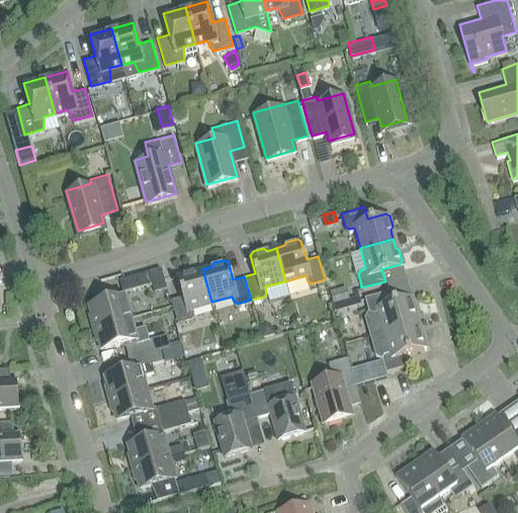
[(160,266),(148,269),(152,281),(154,289),(166,286),(160,266)]
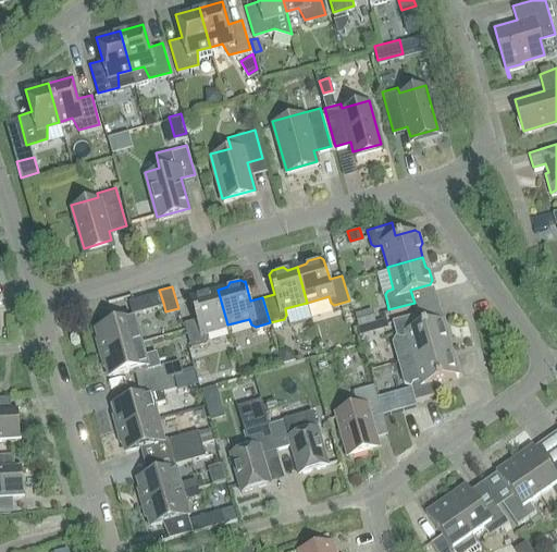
[(132,311),(163,303),(159,290),(128,298),(132,311)]
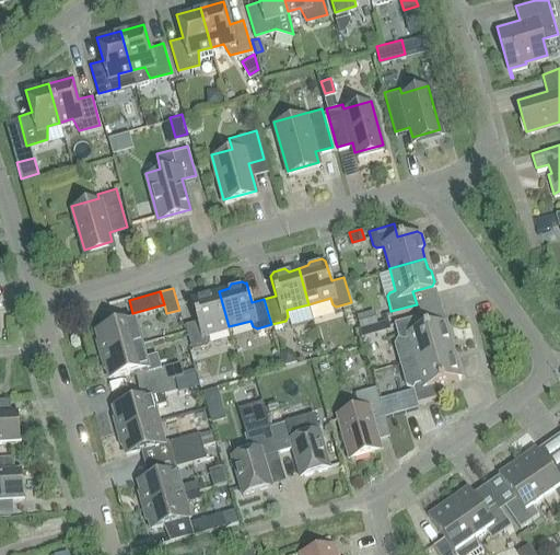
[(207,333),(229,326),(219,291),(209,293),(205,291),(194,295),(191,299),(197,319),(184,322),(191,347),(207,343),(209,339),(207,333)]
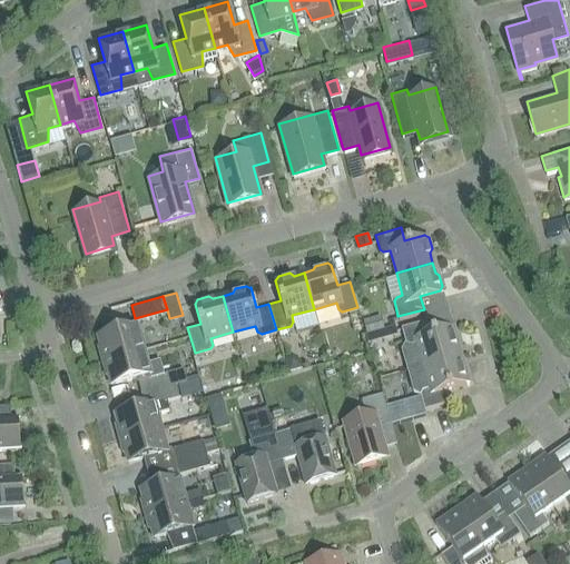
[(362,317),(365,328),(383,324),(380,313),(362,317)]
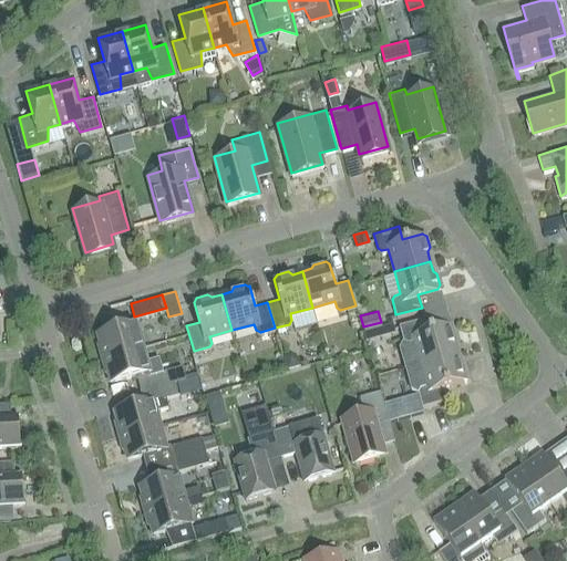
[(399,323),(402,338),(399,345),(404,365),(455,351),(453,341),(455,336),(452,325),(447,323),(428,329),(424,315),(399,323)]
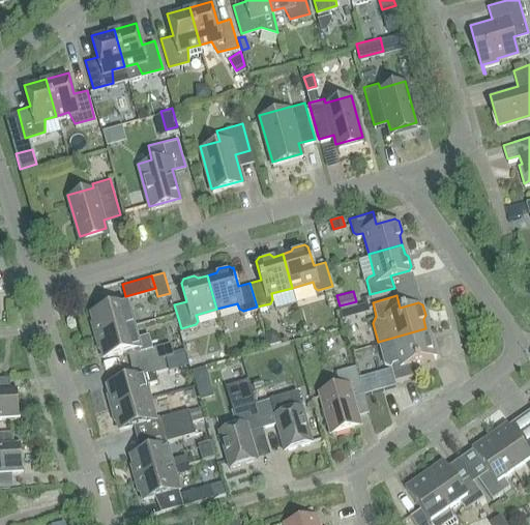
[(91,320),(94,333),(133,322),(126,300),(91,310),(93,319),(91,320)]
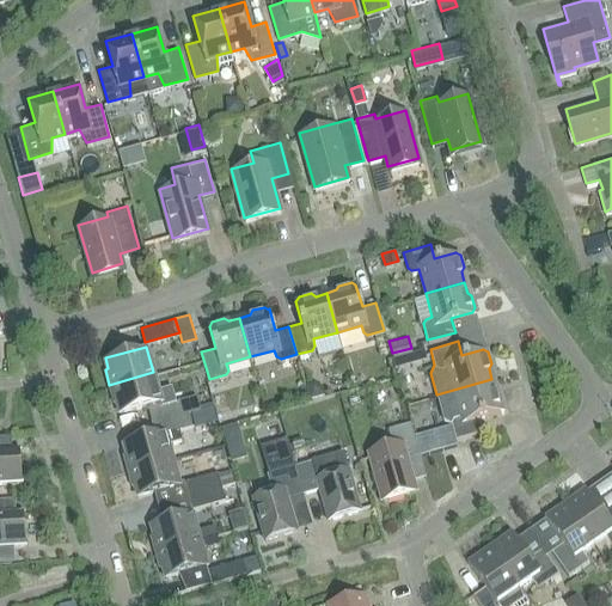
[(118,410),(146,402),(151,420),(189,410),(201,408),(200,403),(196,392),(176,398),(171,383),(158,386),(153,372),(109,385),(114,401),(116,399),(118,410)]
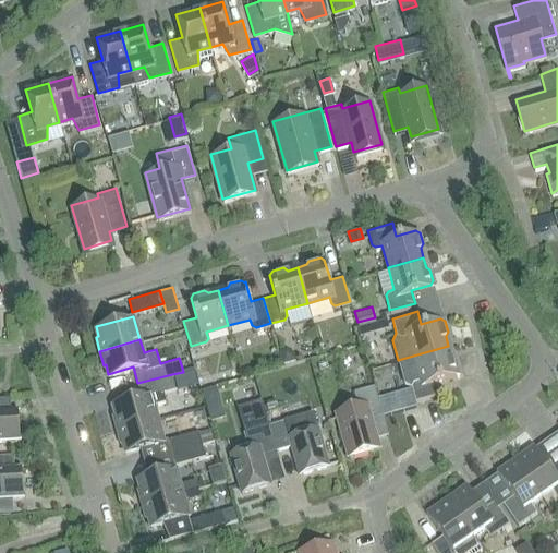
[(287,346),(279,348),(282,359),(294,357),(292,349),(287,346)]
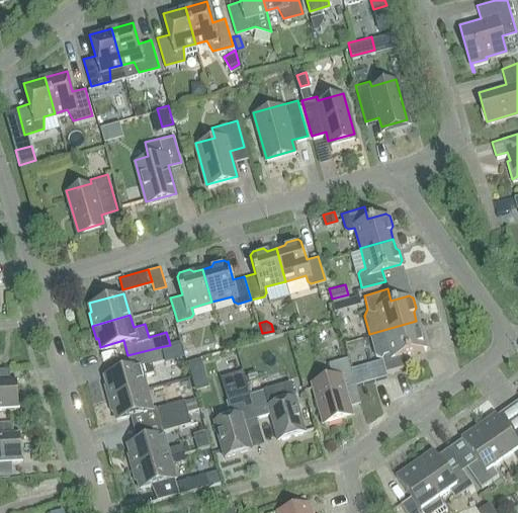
[(419,330),(416,321),(369,334),(374,353),(381,356),(384,370),(408,363),(405,351),(423,346),(425,342),(422,332),(419,330)]
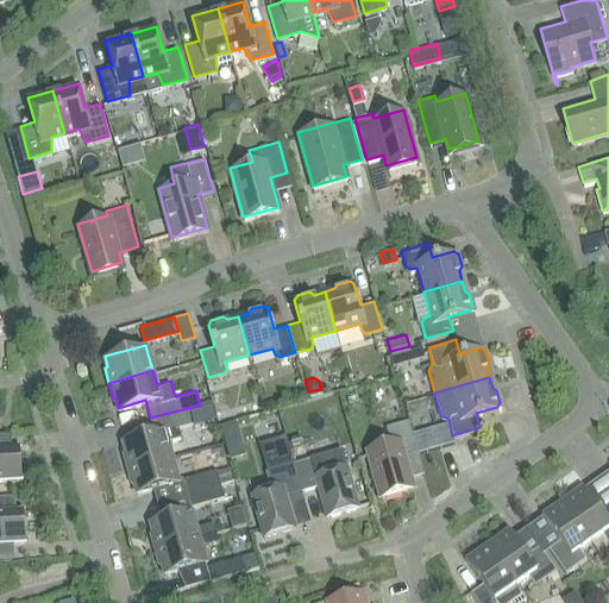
[(215,414),(212,401),(200,406),(189,408),(193,421),(215,414)]
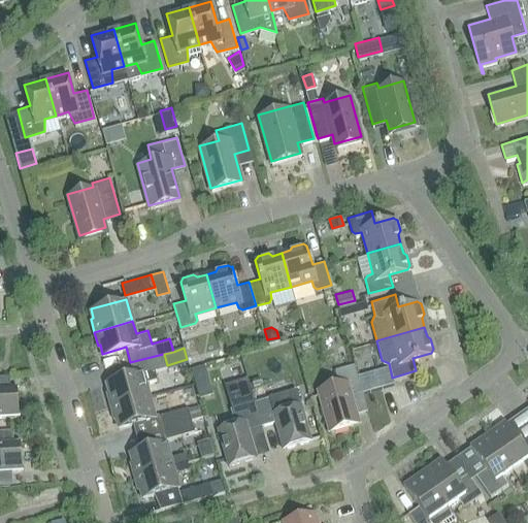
[(109,404),(147,393),(144,381),(157,378),(155,368),(166,365),(163,354),(130,362),(133,373),(106,381),(108,390),(106,391),(109,404)]
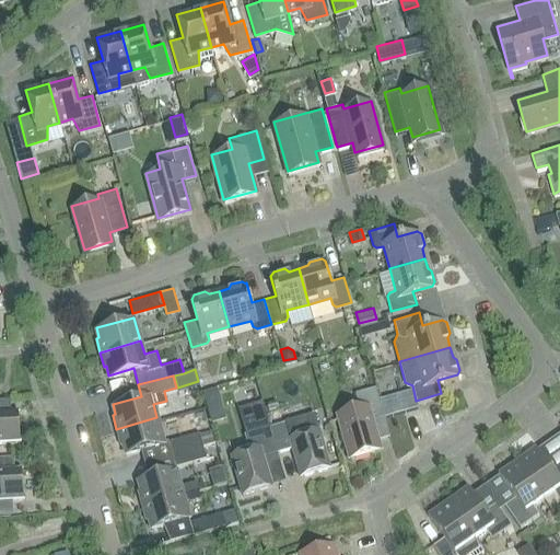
[(371,417),(384,413),(383,413),(393,409),(389,397),(380,401),(375,384),(354,390),(359,405),(338,412),(350,455),(380,447),(371,417)]
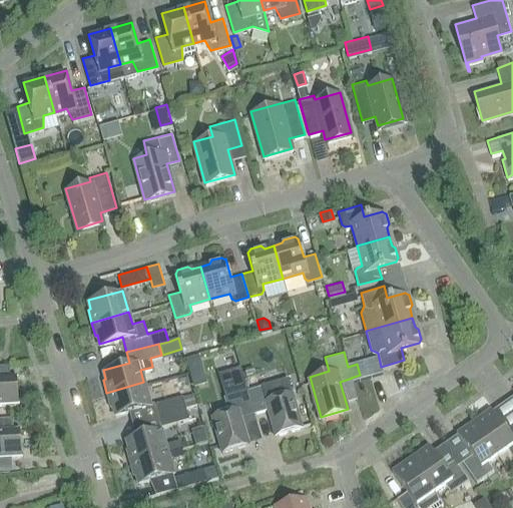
[(202,368),(198,355),(185,359),(188,372),(192,370),(202,368)]
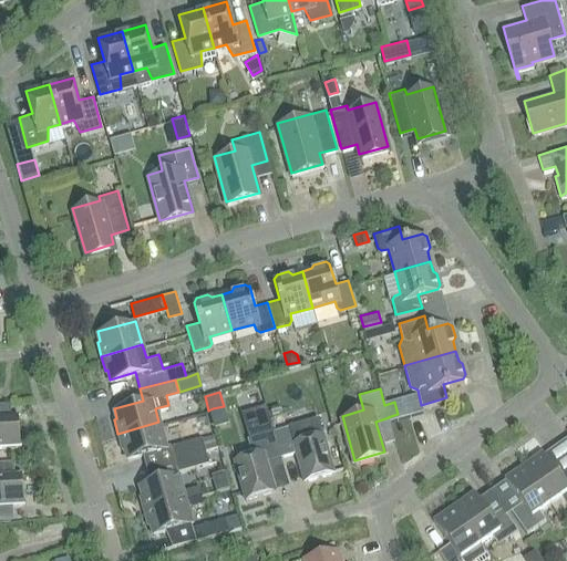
[(0,444),(20,444),(18,414),(11,414),(10,401),(0,401),(0,444)]
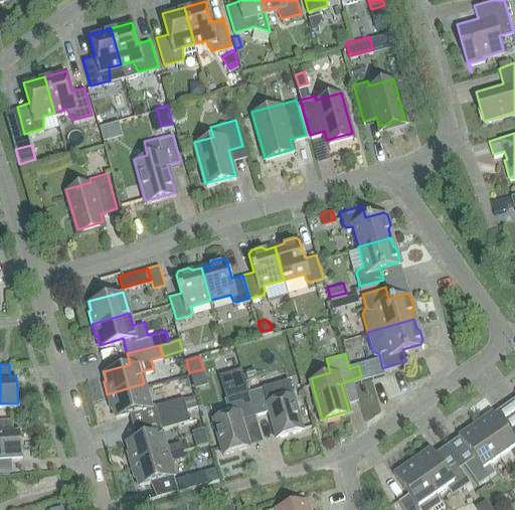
[(229,412),(212,417),(222,452),(249,444),(249,443),(241,416),(254,413),(248,389),(241,367),(219,374),(225,396),(224,396),(229,412)]
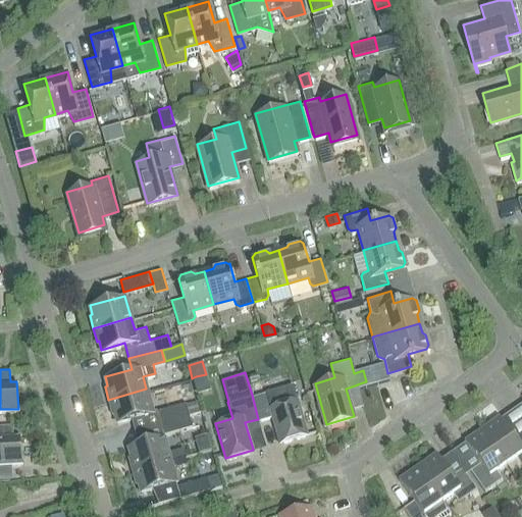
[(265,391),(252,395),(258,419),(272,415),(279,442),(307,433),(297,399),(293,383),(265,391)]
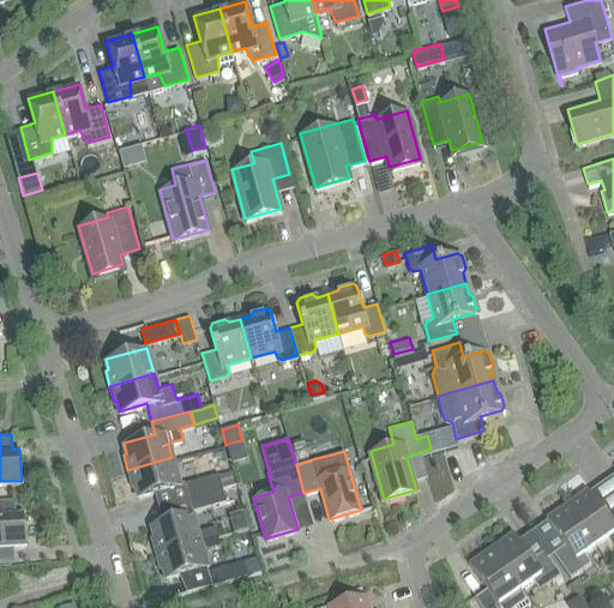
[(172,457),(127,470),(132,485),(134,485),(138,494),(179,483),(172,457)]
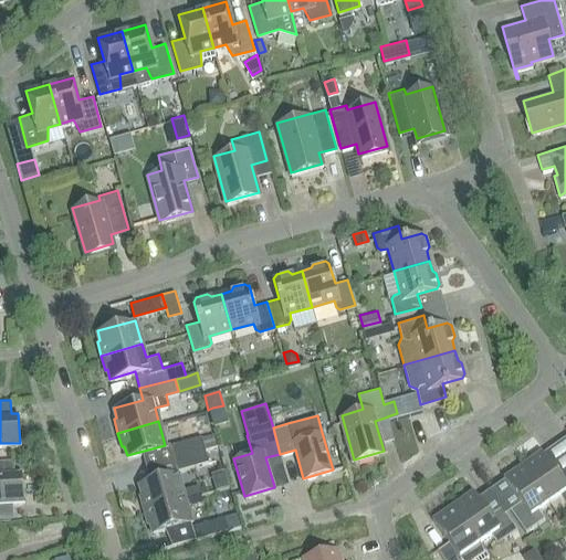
[(212,431),(201,434),(205,446),(216,443),(212,431)]
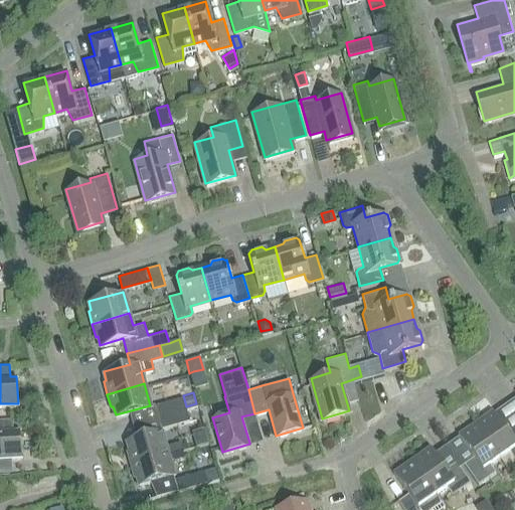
[(154,403),(157,415),(186,406),(183,395),(154,403)]
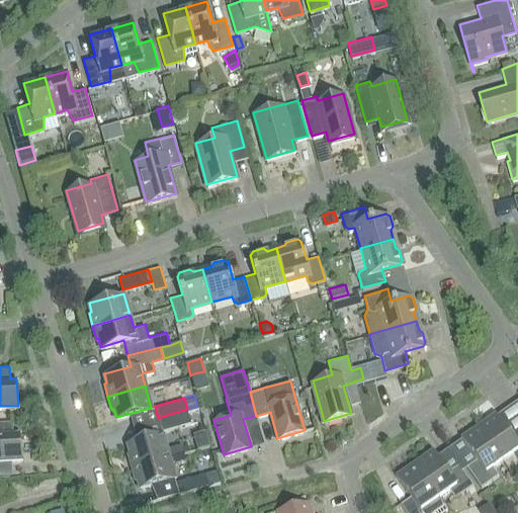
[(187,409),(158,418),(161,429),(190,421),(187,409)]
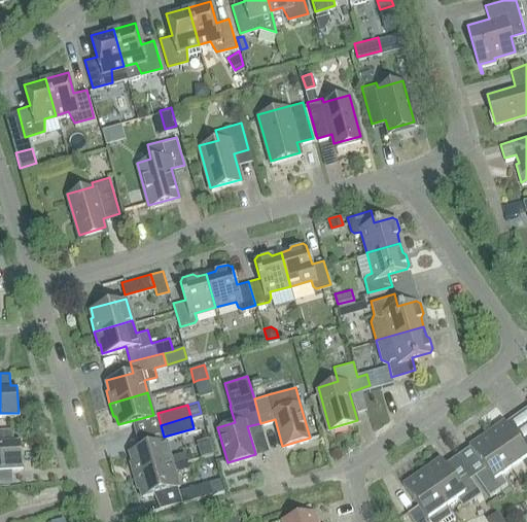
[(503,418),(486,430),(511,466),(521,459),(526,467),(526,466),(526,433),(519,440),(503,418)]
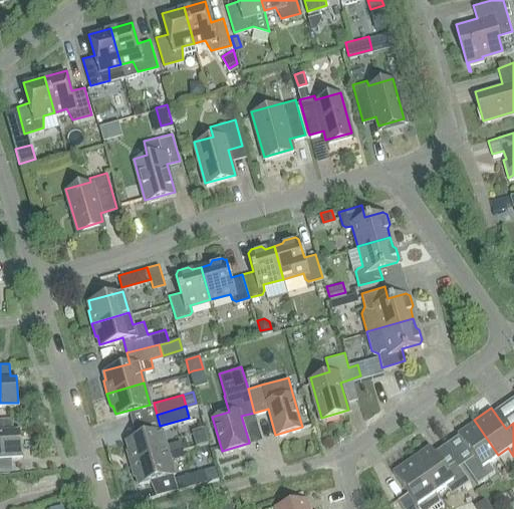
[(0,456),(21,455),(19,429),(13,429),(12,417),(0,417),(0,456)]
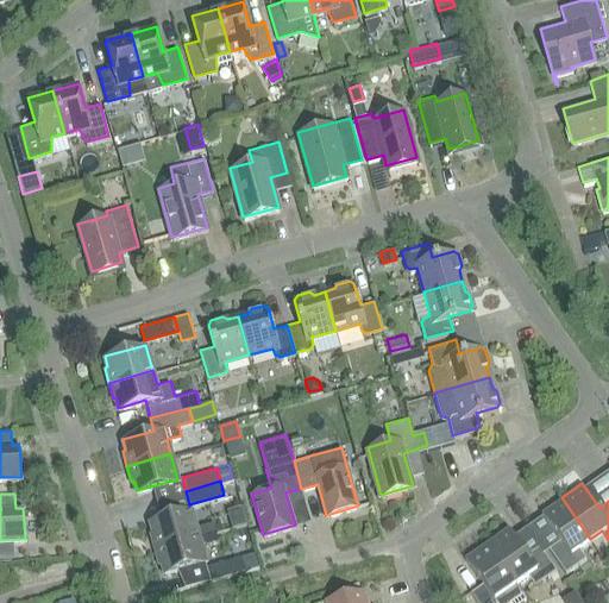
[(547,545),(565,570),(585,556),(579,546),(590,539),(562,497),(541,512),(559,536),(547,545)]
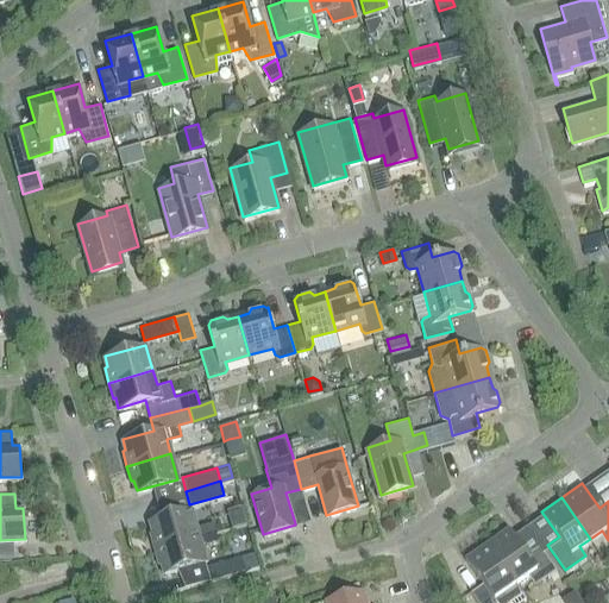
[(150,532),(154,546),(215,529),(213,520),(195,526),(190,509),(150,520),(152,531),(150,532)]
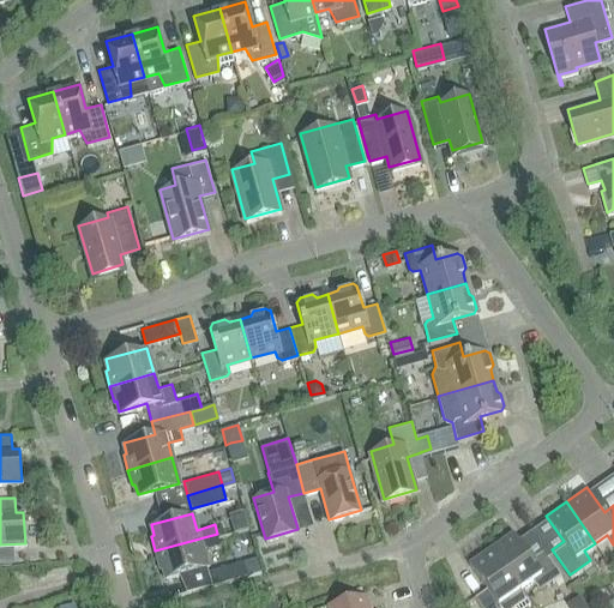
[(539,588),(560,572),(543,547),(530,555),(513,530),(491,546),(519,587),(521,587),(533,578),(539,588)]
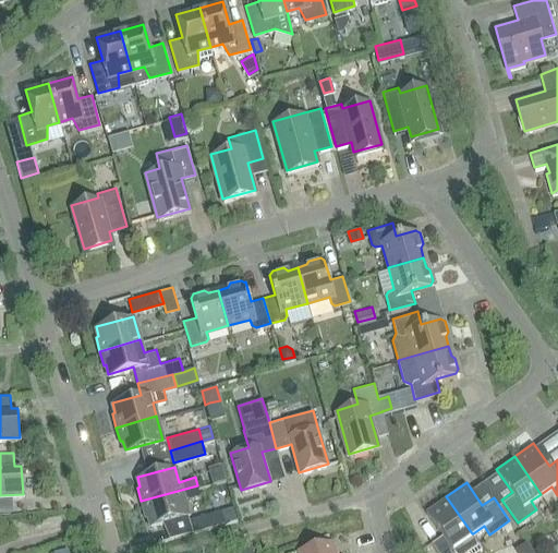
[(150,524),(187,514),(183,497),(187,496),(187,497),(199,494),(197,485),(141,501),(145,515),(147,515),(150,524)]
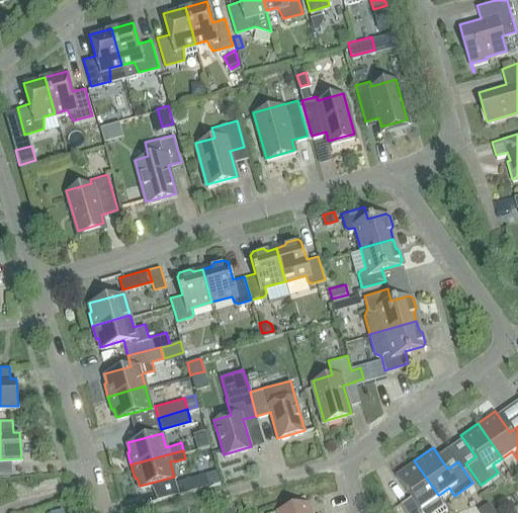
[(408,512),(429,512),(444,503),(439,495),(438,495),(414,460),(396,474),(411,495),(400,502),(408,512)]
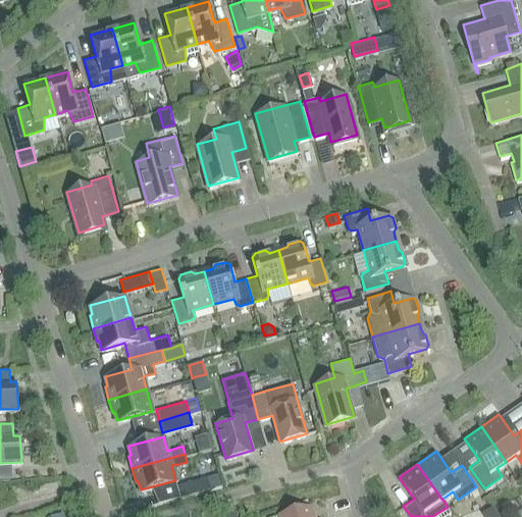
[(179,496),(209,487),(206,475),(176,483),(179,496)]
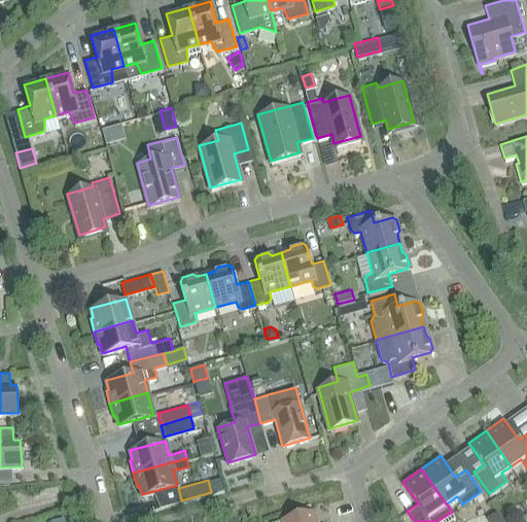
[(282,521),(316,521),(313,510),(281,518),(282,521)]
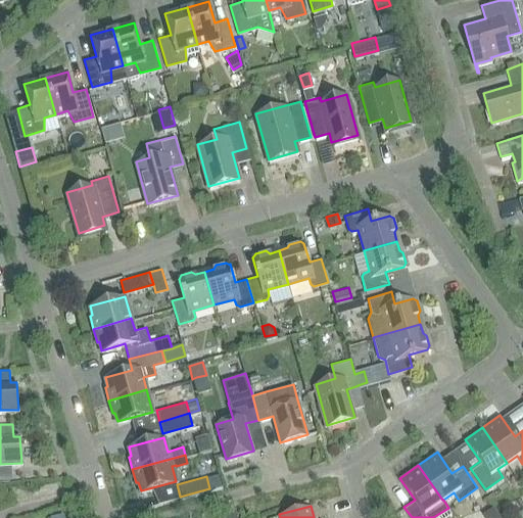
[(228,517),(231,517),(236,517),(234,509),(227,511),(228,517)]
